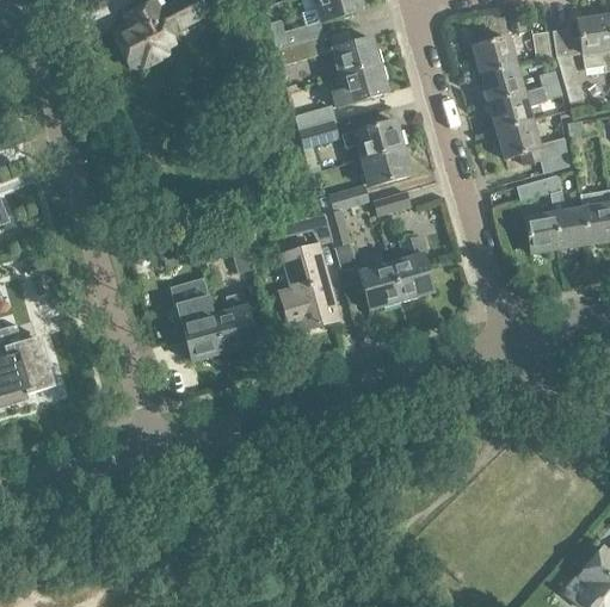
[(114,32),(131,67),(141,62),(143,68),(170,54),(167,49),(176,44),(168,31),(172,29),(173,32),(209,13),(202,0),(177,0),(160,8),(156,0),(124,17),(129,25),(114,32)]
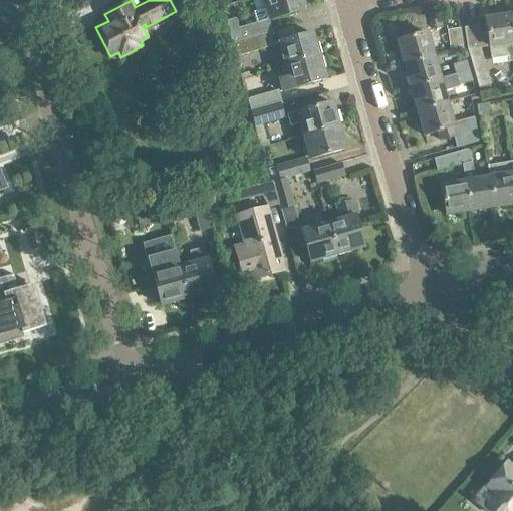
[(265,0),(270,17),(307,7),(305,0),(265,0)]
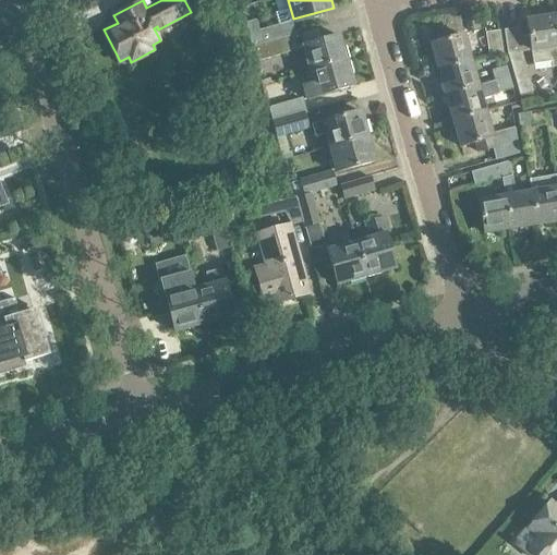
[(509,52),(520,93),(533,88),(522,50),(532,48),(534,61),(552,59),(553,64),(556,63),(556,24),(555,13),(527,17),(529,33),(520,34),(519,25),(505,27),(509,52)]
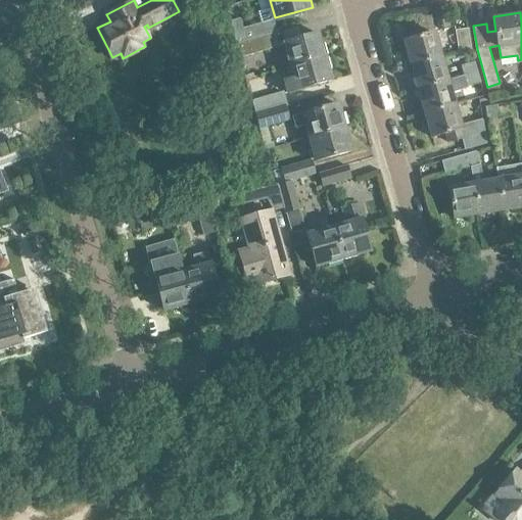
[(231,19),(236,42),(276,31),(278,30),(275,17),(244,27),(241,16),(231,19)]
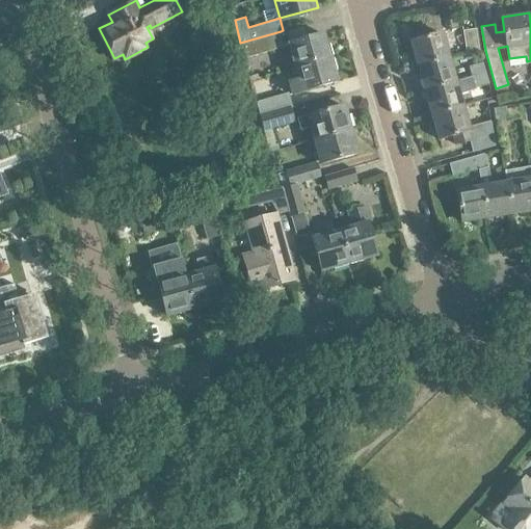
[(478,50),(475,27),(462,29),(466,52),(478,50)]
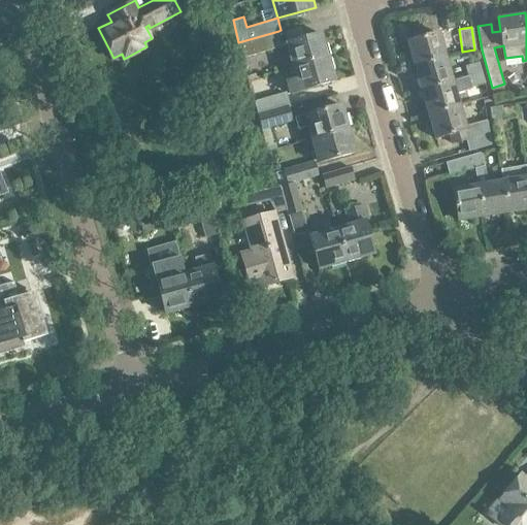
[(282,45),(278,31),(238,42),(242,57),(282,45)]
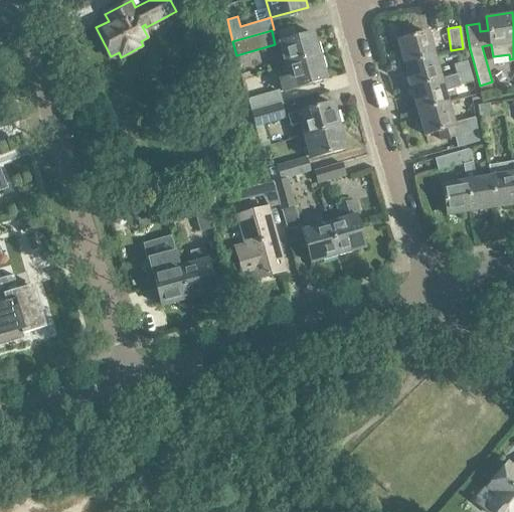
[(280,39),(287,63),(320,54),(314,30),(280,39)]
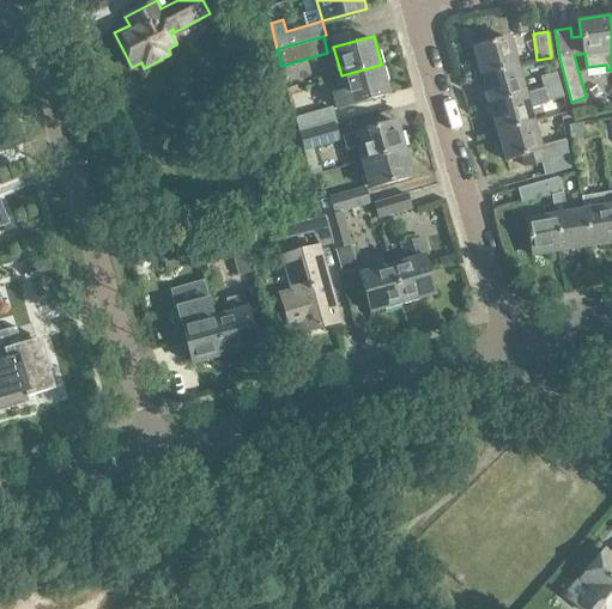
[(473,46),(482,73),(516,65),(509,36),(473,46)]
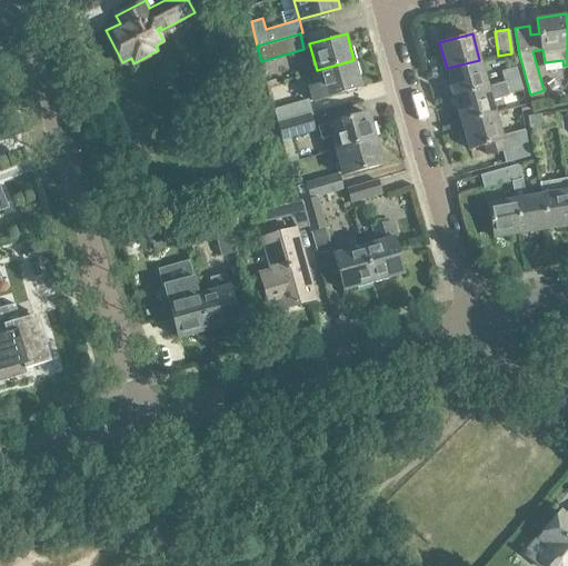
[(320,82),(308,86),(311,99),(361,86),(354,60),(317,70),(320,82)]
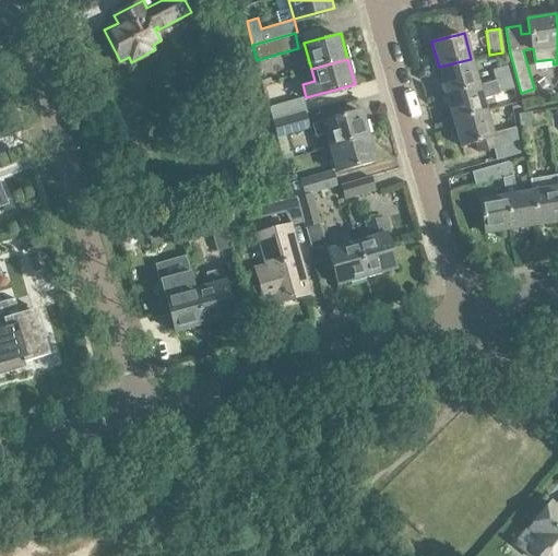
[(471,59),(439,67),(447,93),(478,84),(478,83),(471,59)]
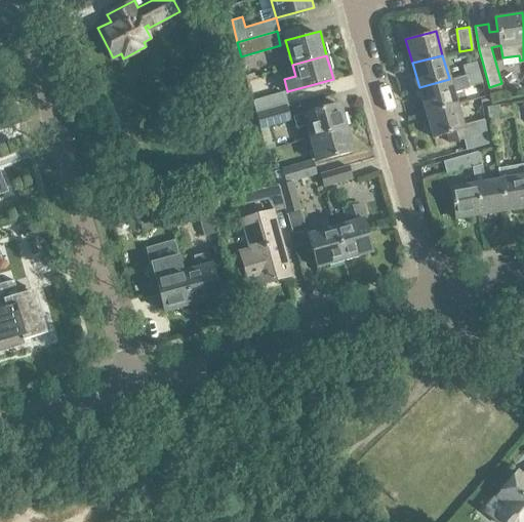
[(477,61),(464,64),(466,74),(479,71),(477,61)]
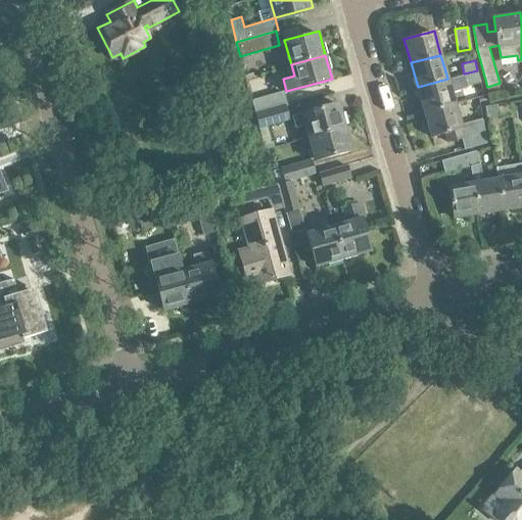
[(447,79),(418,87),(424,110),(455,102),(452,91),(468,86),(467,85),(480,81),(477,71),(464,74),(447,78),(447,79)]
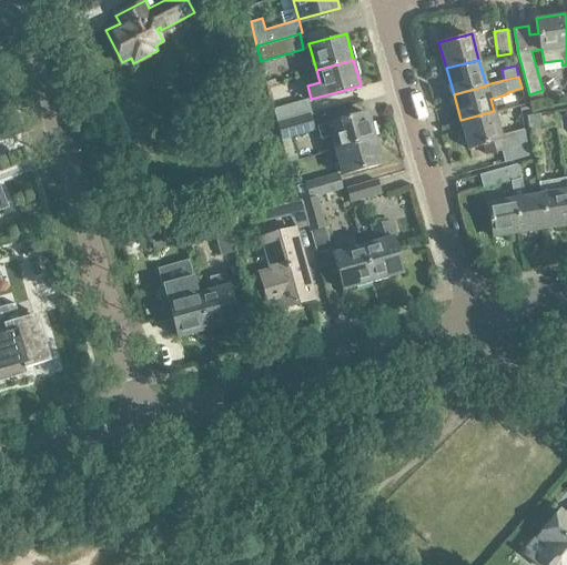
[(543,91),(529,94),(532,101),(545,99),(543,91)]
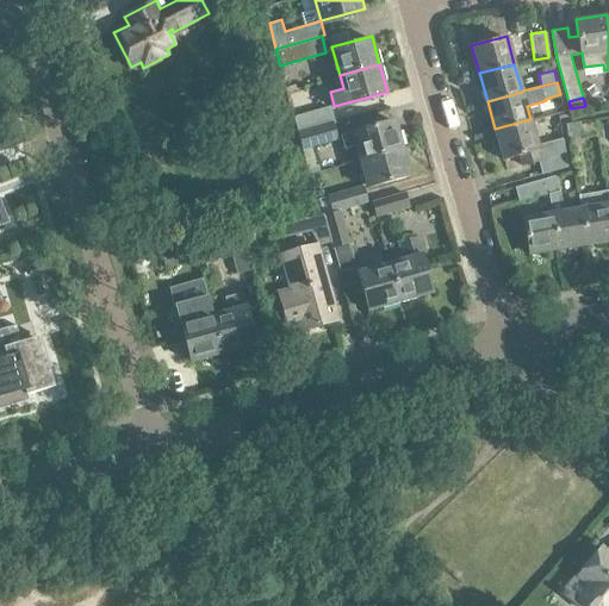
[(294,116),(298,131),(333,122),(335,122),(331,105),(294,116)]
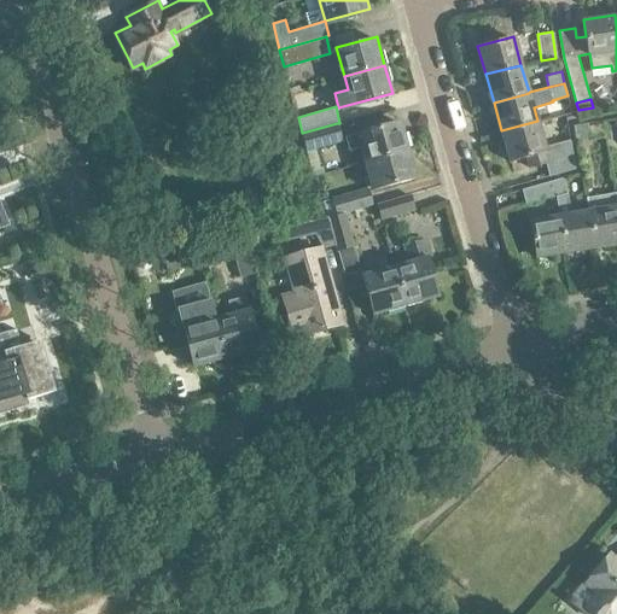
[(359,146),(364,162),(407,148),(400,121),(345,135),(350,148),(359,146)]
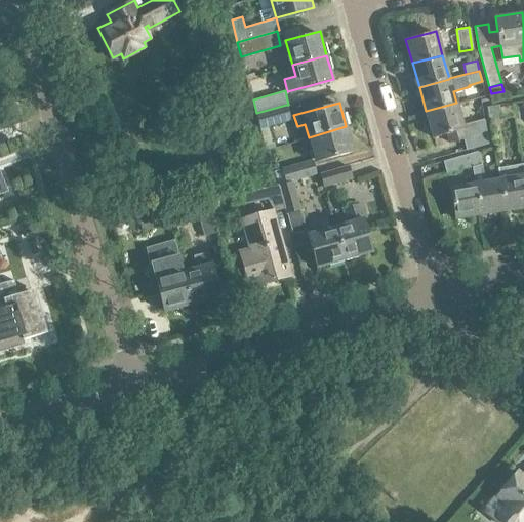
[(464,135),(467,147),(489,141),(485,117),(462,124),(456,103),(426,111),(433,134),(447,131),(449,139),(464,135)]
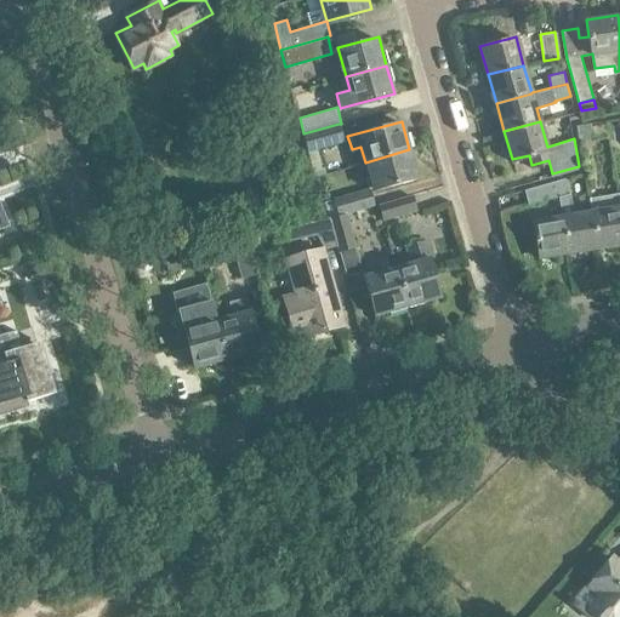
[(580,141),(595,138),(595,137),(609,136),(607,123),(592,125),(591,121),(576,124),(580,141)]
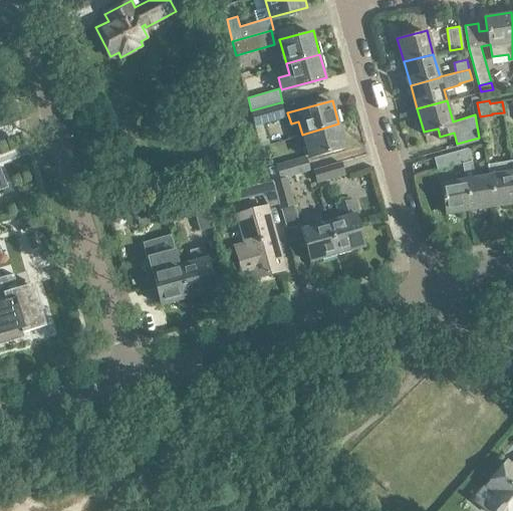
[(280,102),(251,110),(255,123),(284,115),(280,102)]
